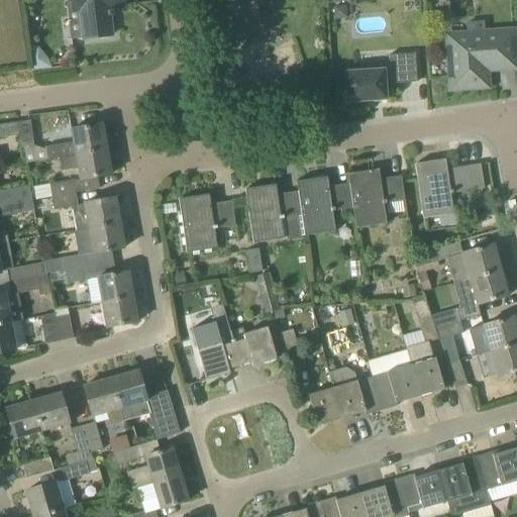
[(73,0),(73,3),(74,12),(80,12),(83,39),(112,35),(110,16),(113,16),(113,11),(109,11),(107,0),(73,0)]
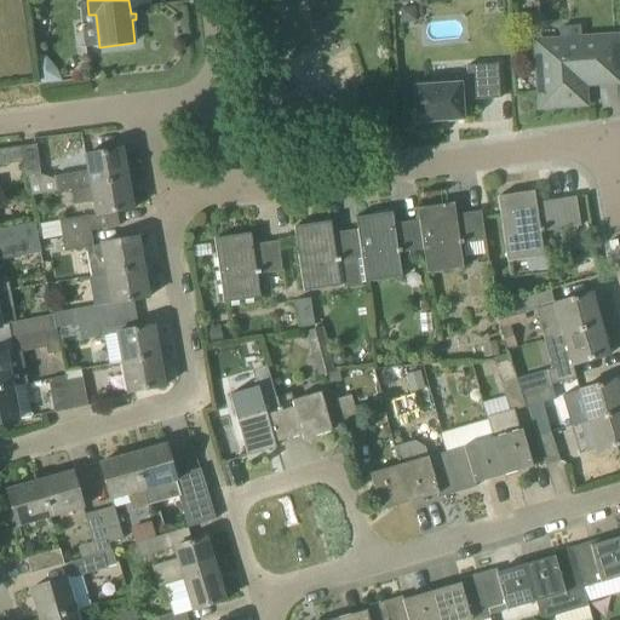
[(414,9),(400,10),(401,24),(415,23),(414,9)]
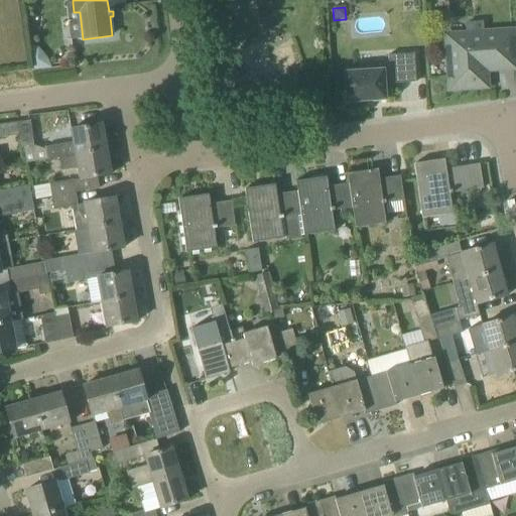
[(69,14),(68,38),(78,38),(79,14),(69,14)]
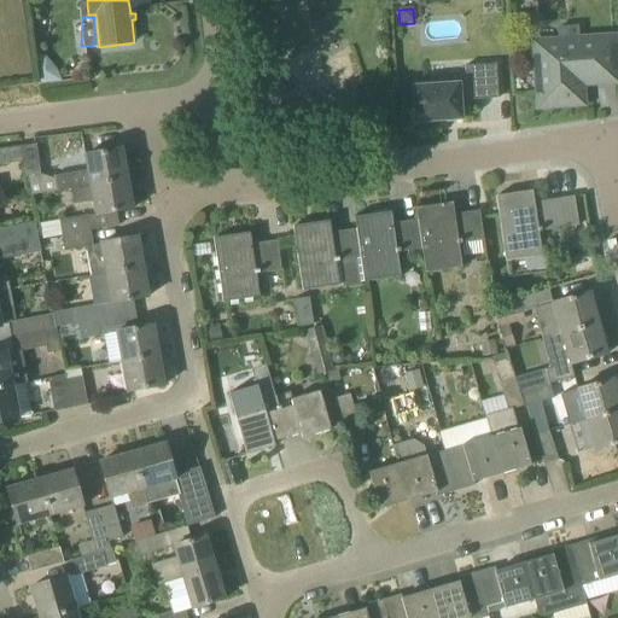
[(578,42),(577,28),(558,29),(559,44),(536,45),(541,106),(581,103),(579,89),(577,86),(583,80),(586,82),(614,80),(611,40),(578,42)]
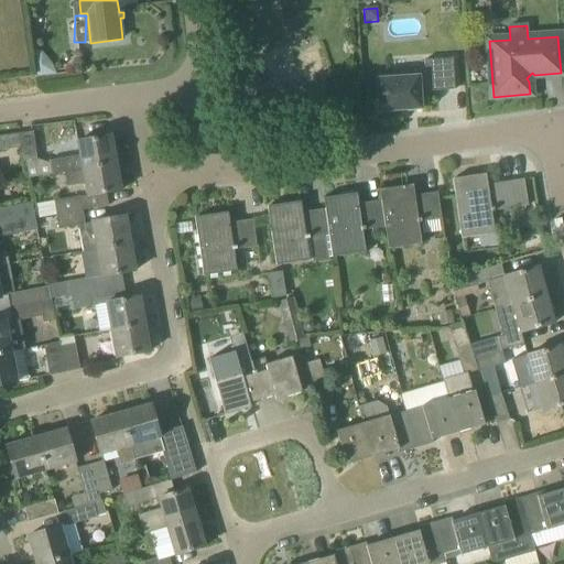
[(38,77),(56,74),(53,65),(44,66),(42,51),(34,51),(38,77)]
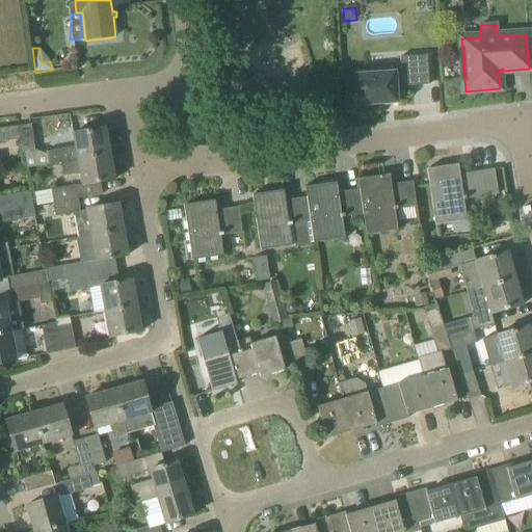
[(357,106),(398,103),(397,87),(429,85),(427,55),(400,57),(401,72),(354,75),(357,106)]
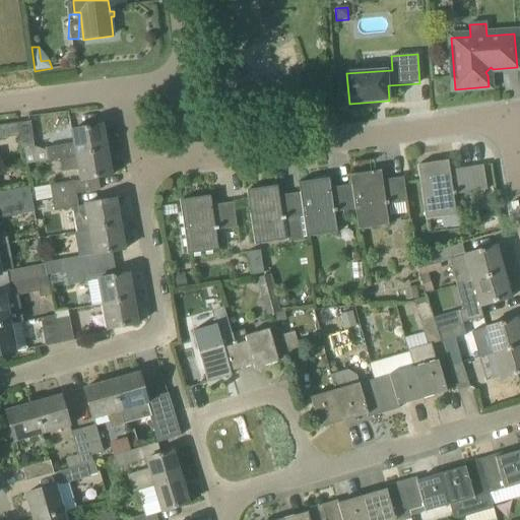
[(20,147),(34,145),(30,122),(17,124),(19,136),(20,147)]
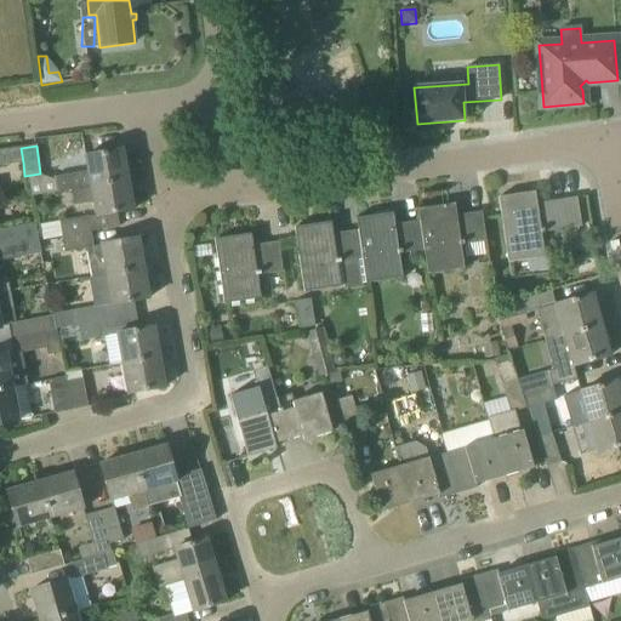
[(0,165),(23,163),(21,148),(0,149),(0,165)]
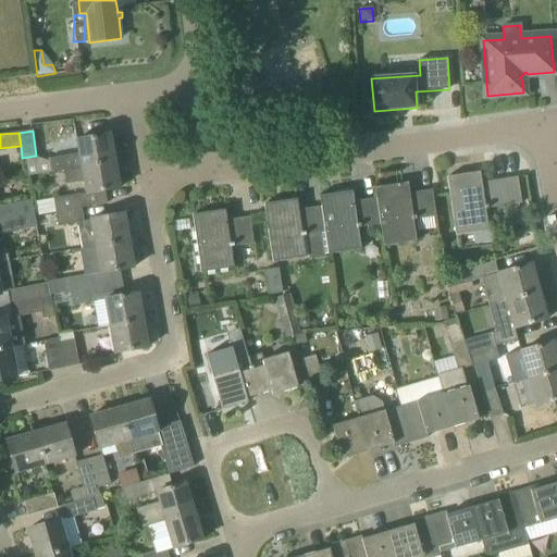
[(64,171),(115,162),(110,134),(76,140),(78,153),(48,159),(51,173),(64,171)]
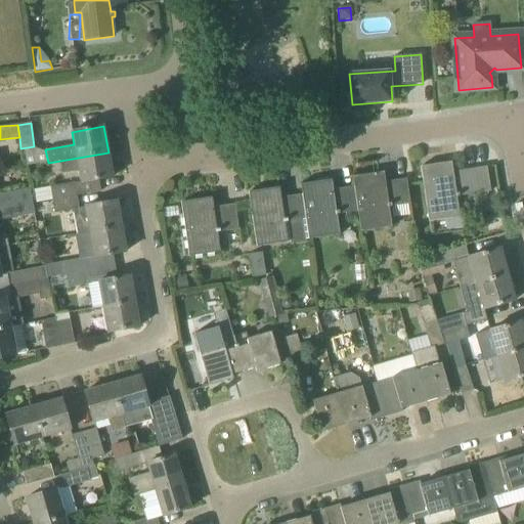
[(113,177),(108,153),(60,161),(62,173),(79,171),(81,182),(50,187),(52,202),(77,197),(77,195),(101,191),(98,179),(113,177)]
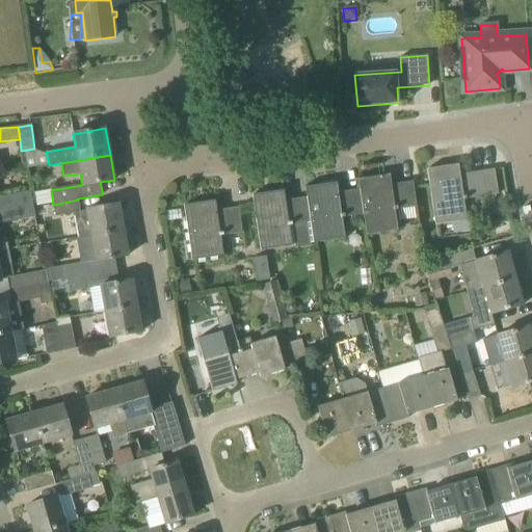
[(463,200),(485,196),(498,195),(495,169),(459,175),(458,164),(427,169),(435,225),(467,220),(463,200)]
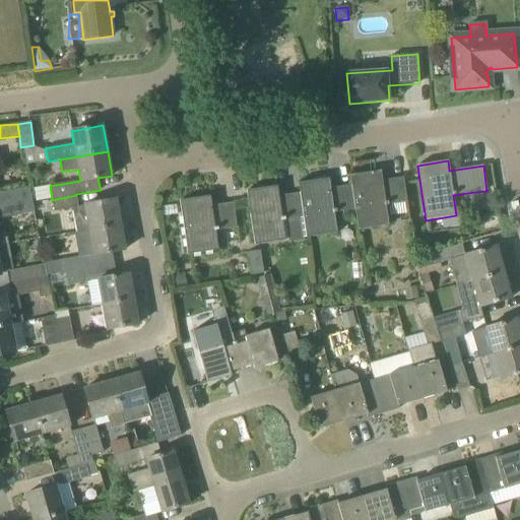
[(382,181),(381,171),(349,176),(351,186),(354,210),(358,231),(389,225),(386,205),(407,202),(403,178),(382,181)]
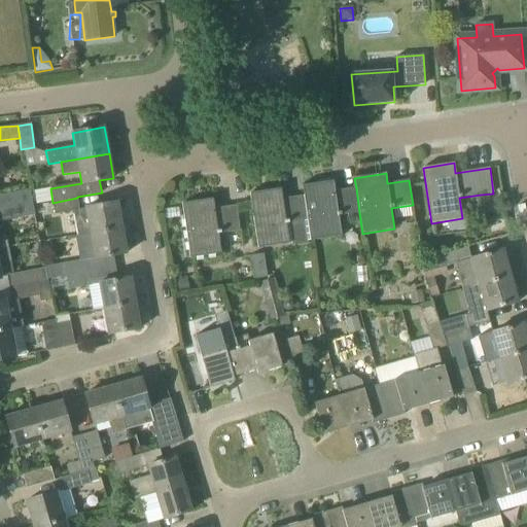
[(335,191),(334,181),(302,185),(304,196),(308,220),(311,241),(342,237),(339,216),(359,213),(356,188),(335,191)]
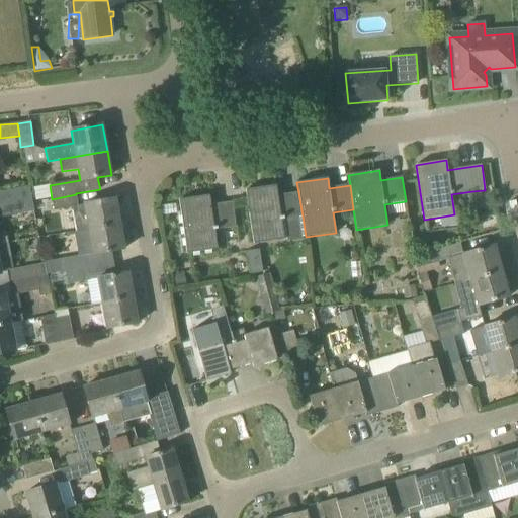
[(277,195),(276,185),(246,190),(253,244),(284,240),(281,221),(303,217),(298,192),(277,195)]
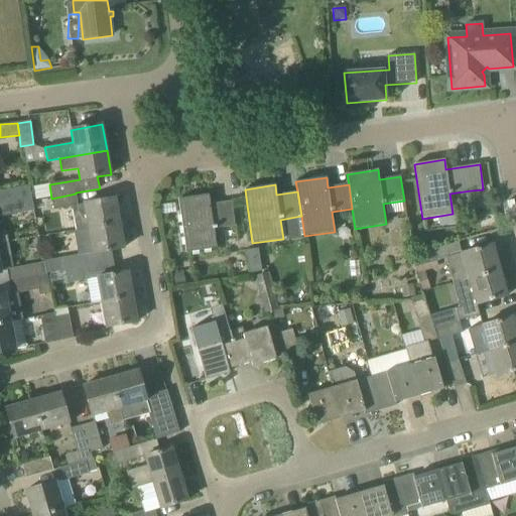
[(0,204),(31,198),(29,185),(0,190),(0,204)]
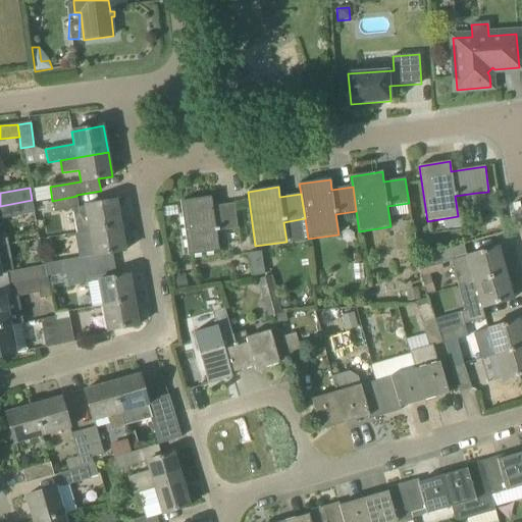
[(79,207),(76,196),(52,201),(54,212),(72,209),(76,233),(74,235),(121,226),(116,201),(79,207)]
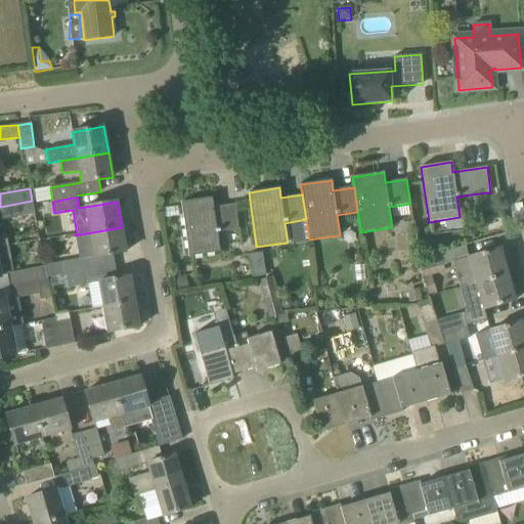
[(213,208),(212,198),(181,203),(189,257),(220,253),(217,232),(238,229),(234,205),(213,208)]
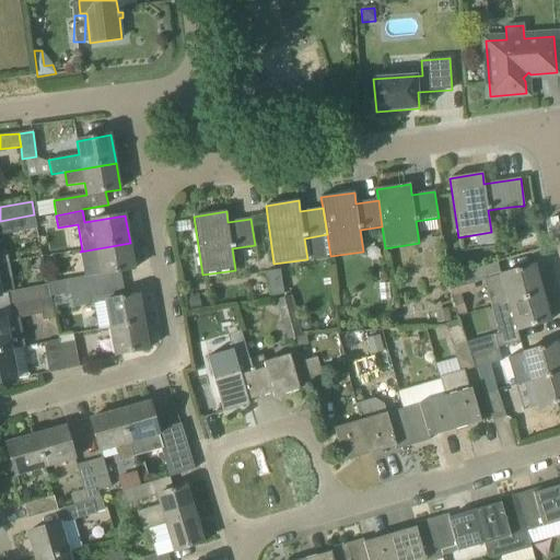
[(0,235),(36,229),(34,214),(0,221),(0,235)]
